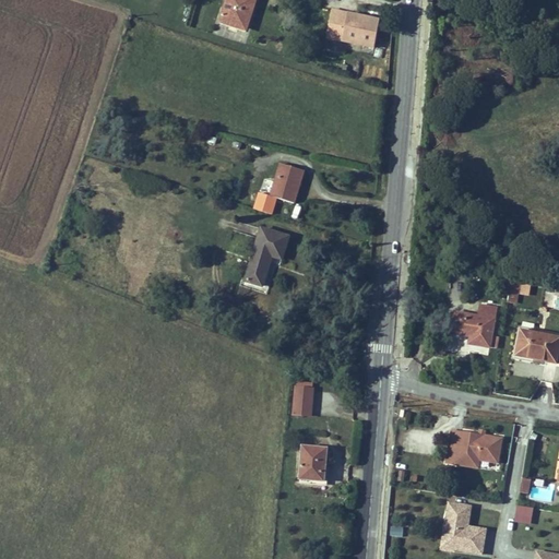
[(247,27),(256,0),(226,0),(221,20),(247,27)]
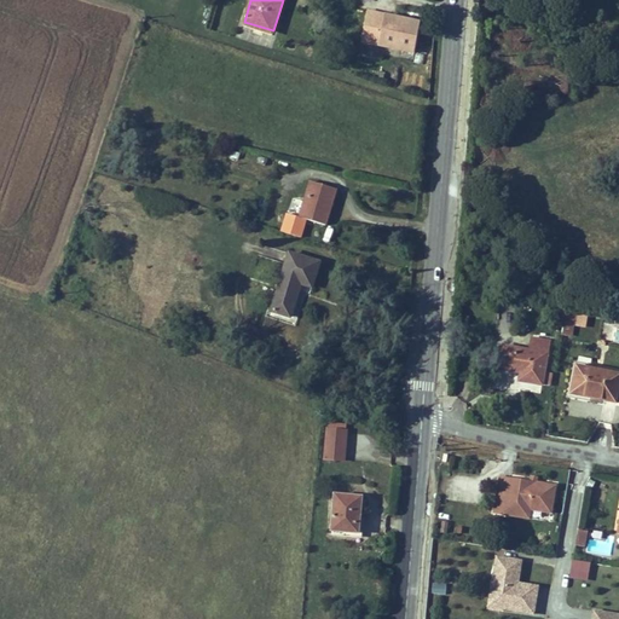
[(415,53),(421,23),(368,11),(362,41),(415,53)]
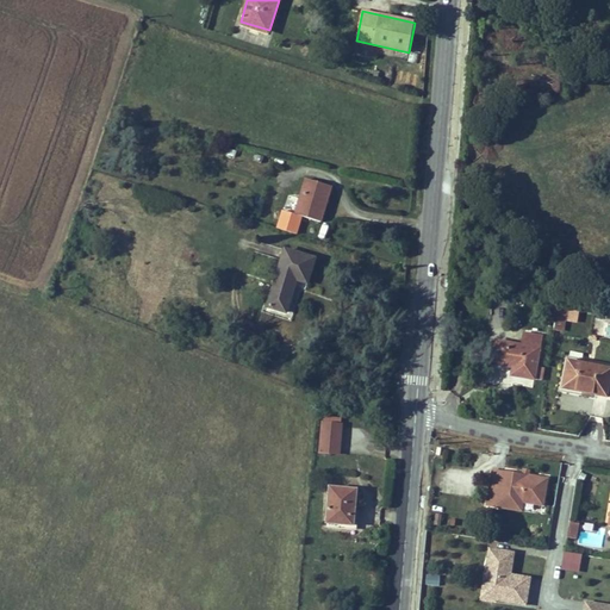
[(268,35),(269,30),(241,22),(240,25),(268,35)]
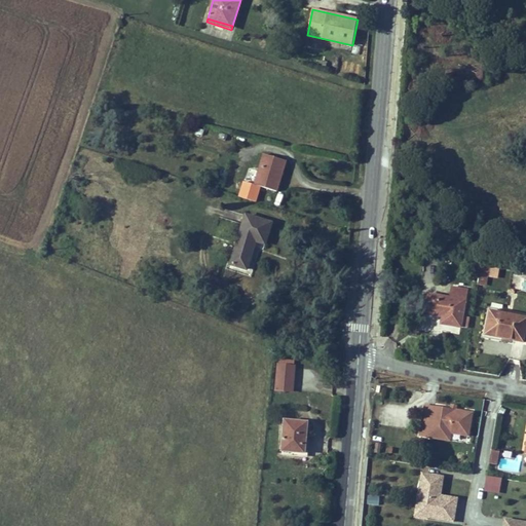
[(276,191),(286,160),(264,154),(255,185),(245,182),(239,197),(256,201),(260,186),(276,191)]
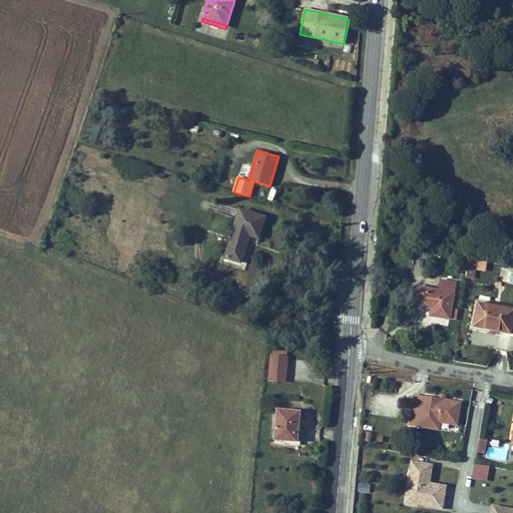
[(259,238),(265,217),(239,209),(224,259),(240,263),(246,244),(244,243),(246,238),(247,239),(249,235),(259,238)]
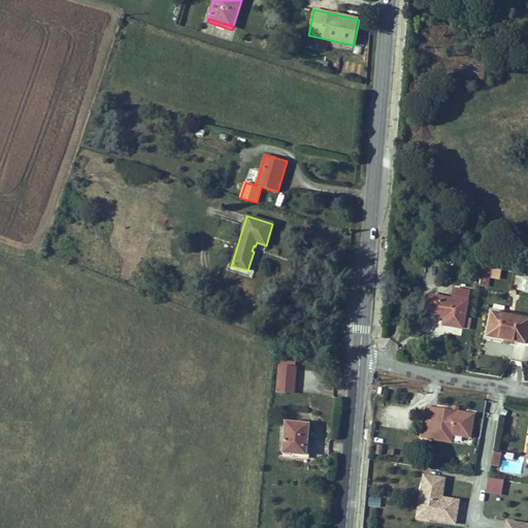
[(498,277),(499,270),(482,267),(481,274),(480,285),(487,286),(489,276),(498,277)]
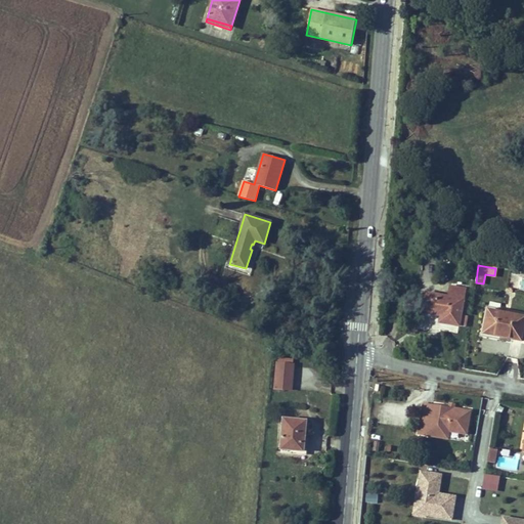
[(464,300),(466,289),(450,287),(449,297),(464,300)]
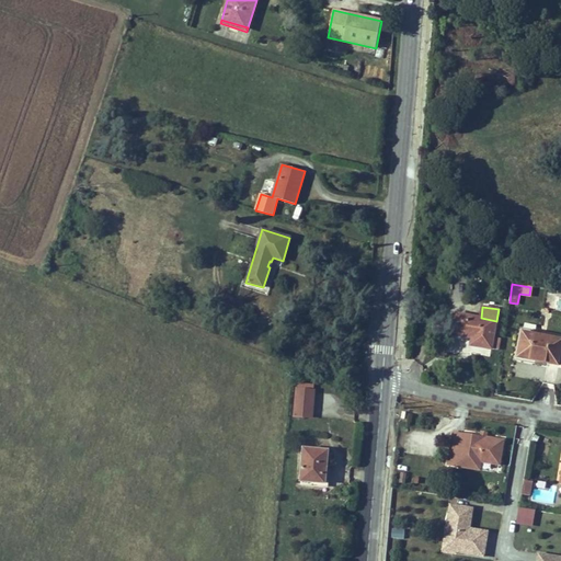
[(493,338),(496,321),(481,318),(457,313),(454,334),(469,338),(469,335),(472,336),(472,338),(471,345),(499,350),(501,339),(493,338)]
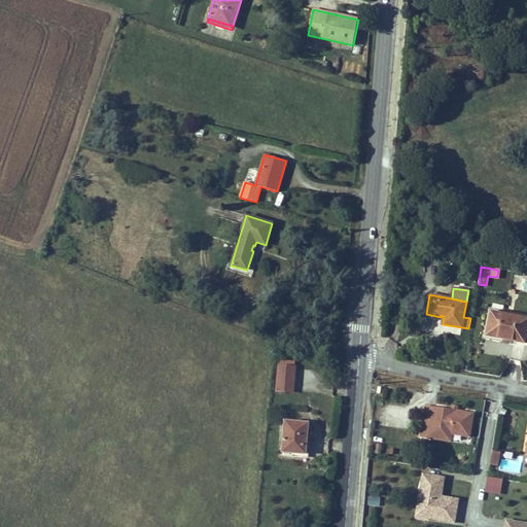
[(526,330),(526,318),(491,312),(487,336),(525,343),(525,341),(526,330)]
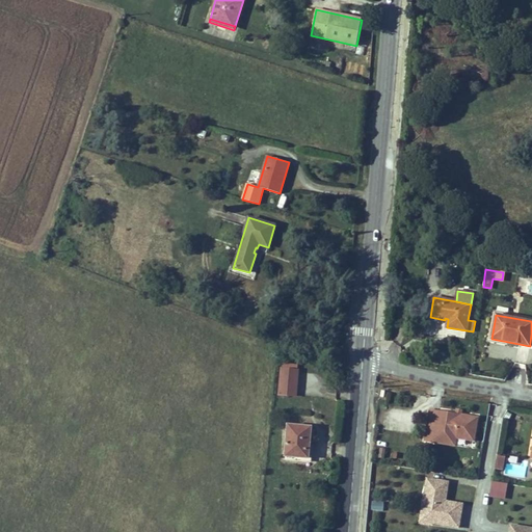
[(296,389),(297,371),(283,369),(282,369),(281,388),(296,389)]
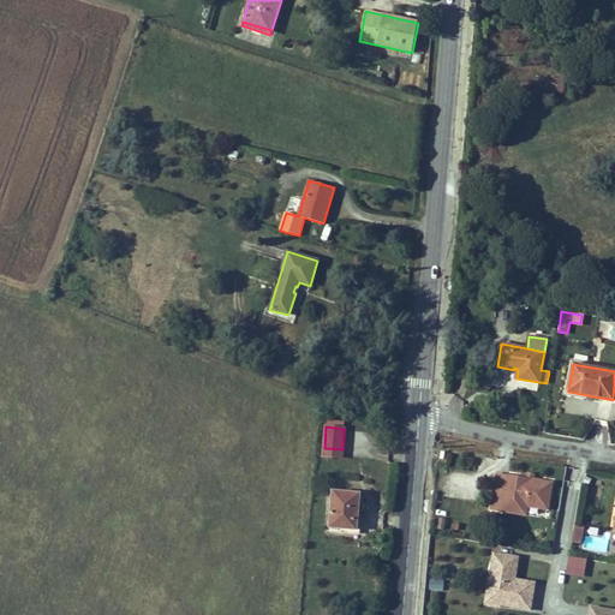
[(341,458),(342,449),(324,448),(323,457),(341,458)]
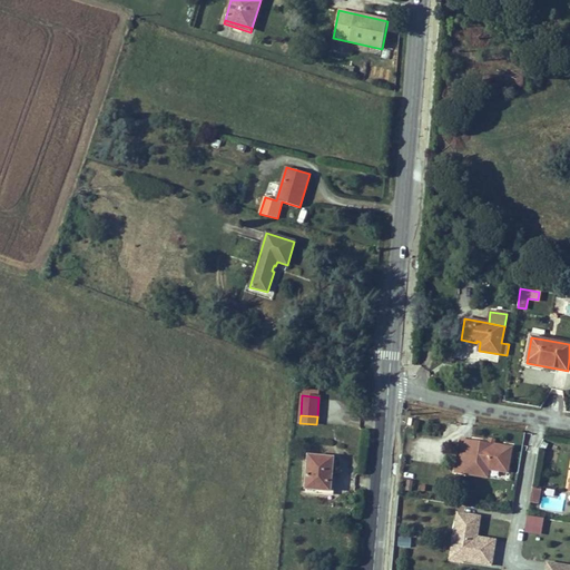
[(508,472),(512,448),(494,445),(493,444),(493,448),(489,446),(489,444),(471,441),(470,446),(460,445),(455,472),(465,474),(468,465),(489,469),(508,472)]
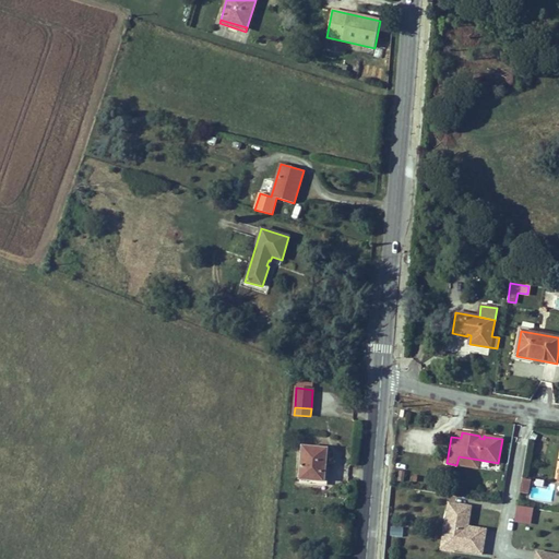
[(324,482),(326,449),(302,447),(300,479),(324,482)]
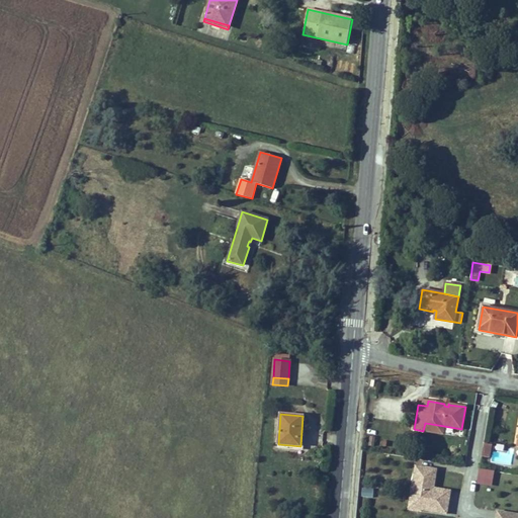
[(443,434),(444,426),(425,423),(423,431),(443,434)]
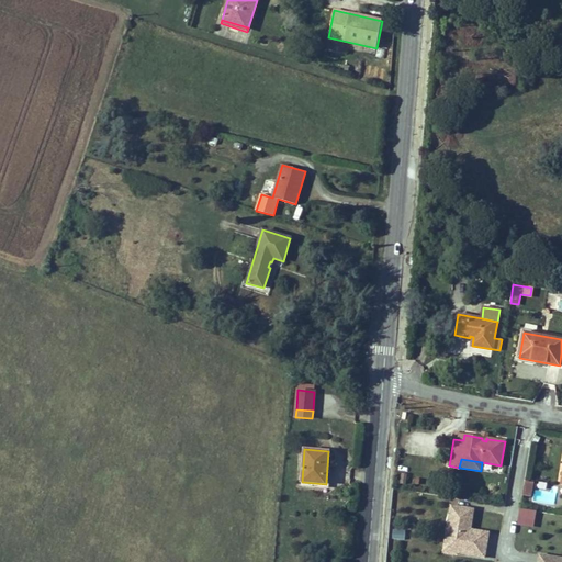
[(530,496),(532,482),(525,481),(523,495),(530,496)]
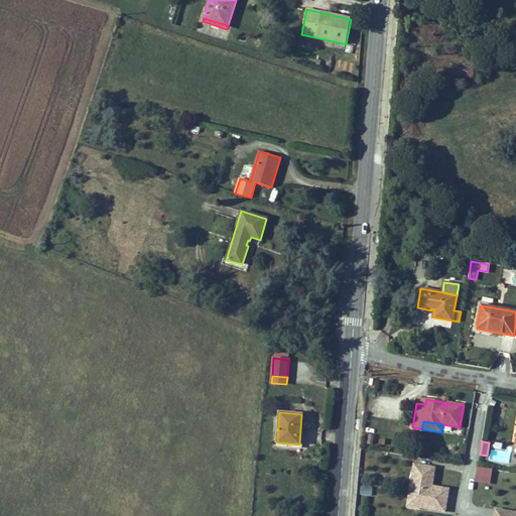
[(412,463),(406,506),(444,512),(448,488),(433,486),(436,467),(412,463)]
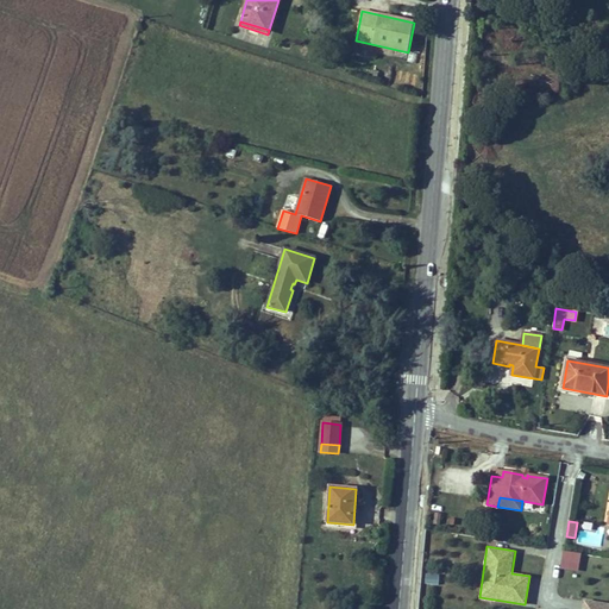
[(563,551),(560,570),(578,572),(581,553),(563,551)]
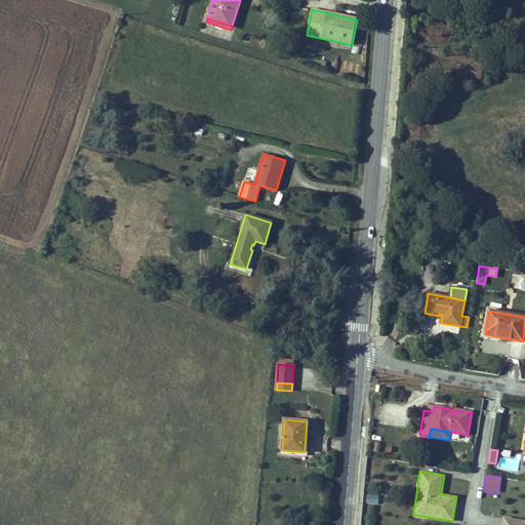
All buildings are outlined.
